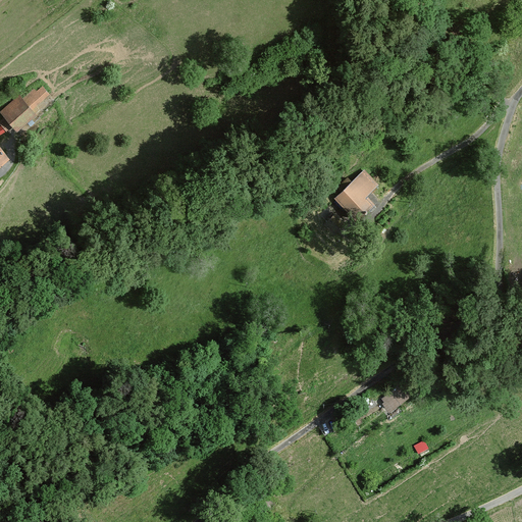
[(21,93),(1,111),(4,115),(0,119),(0,125),(7,134),(14,127),(19,134),(39,115),(34,109),(51,94),(42,84),(25,99),(21,93)]
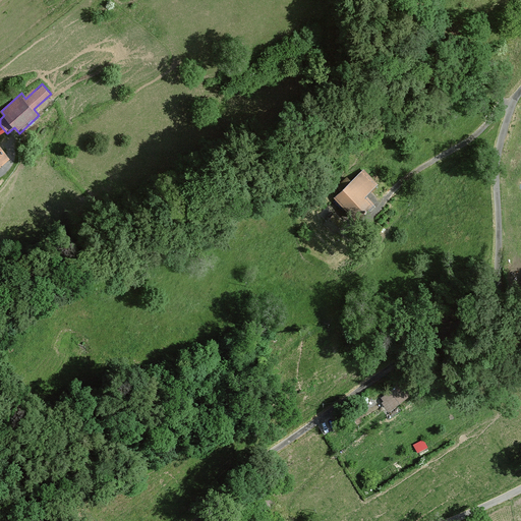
[(0,169),(12,161),(0,142),(0,169)]
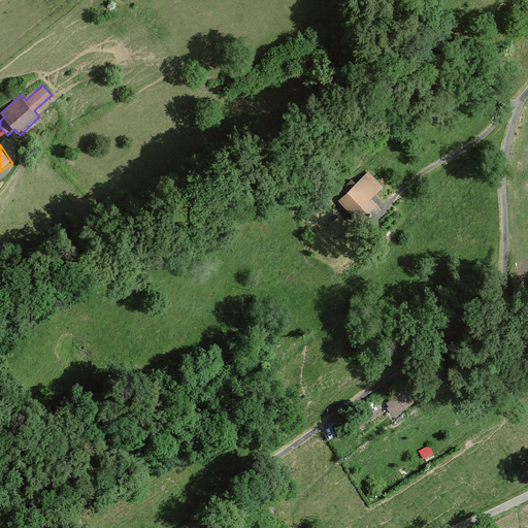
[(387,183),(369,168),(343,198),(367,219),(385,199),(377,194),(387,183)]
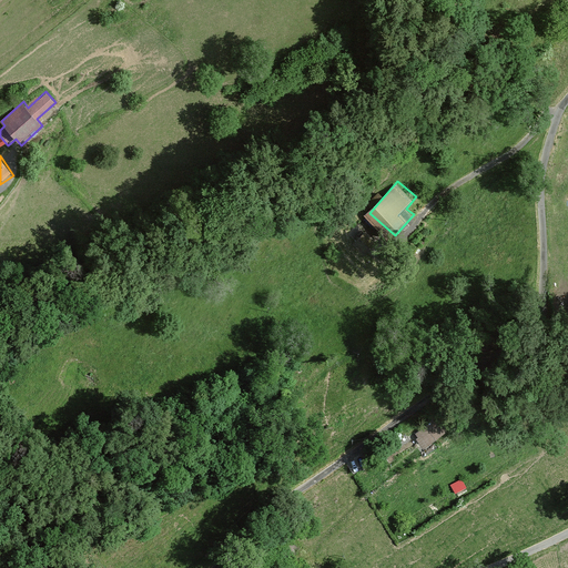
[(381,236),(368,226),(357,239),(369,249),(381,236)]
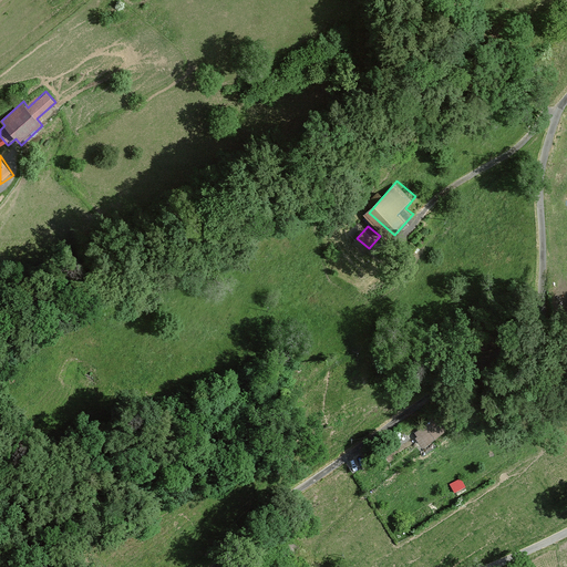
[(446,430),(436,414),(411,430),(421,446),(446,430)]
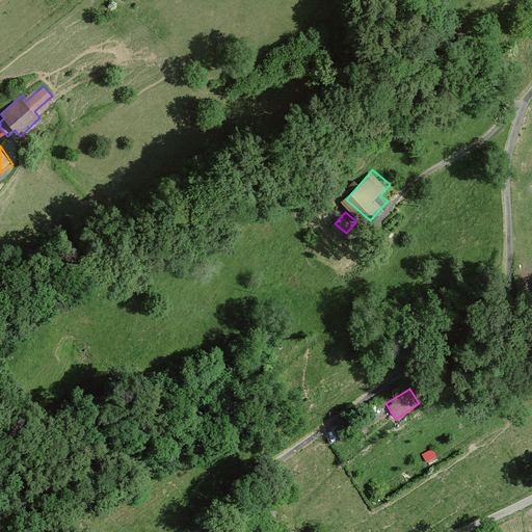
[(423,453),(427,461),(437,457),(434,449),(423,453)]
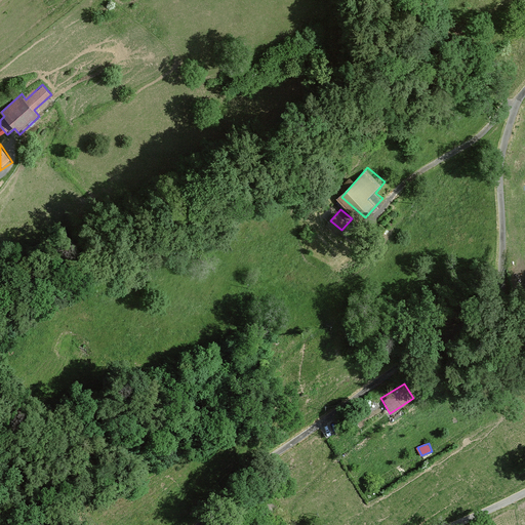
All buildings are outlined.
